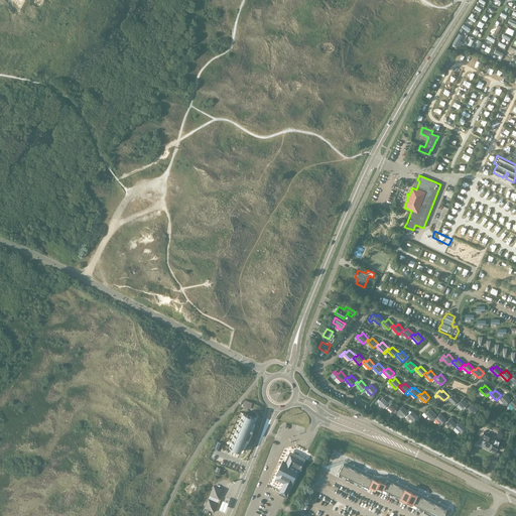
[(449,397),(448,396),(446,398),(454,405),(456,402),(458,400),(453,394),(449,397)]
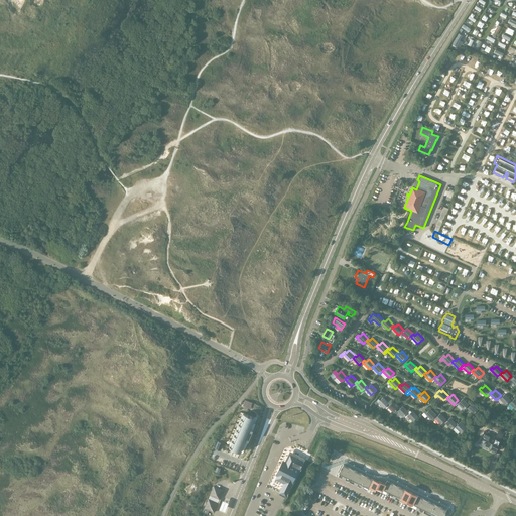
[(502,397),(500,396),(498,398),(505,405),(508,402),(510,400),(505,394),(502,397)]
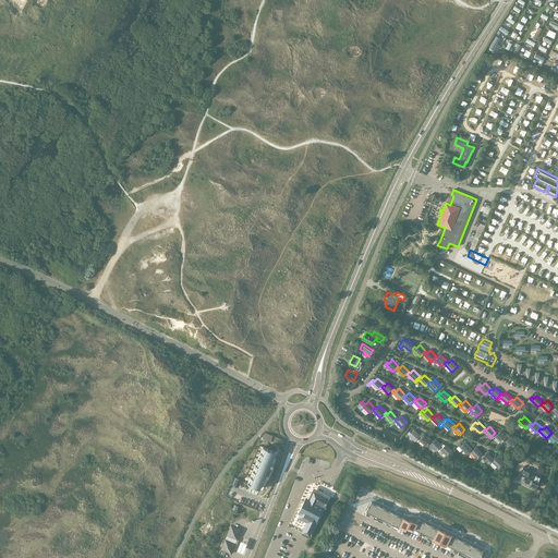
[(417,439),(421,437),(421,436),(414,431),(411,434),(410,432),(408,434),(415,441),(417,439)]
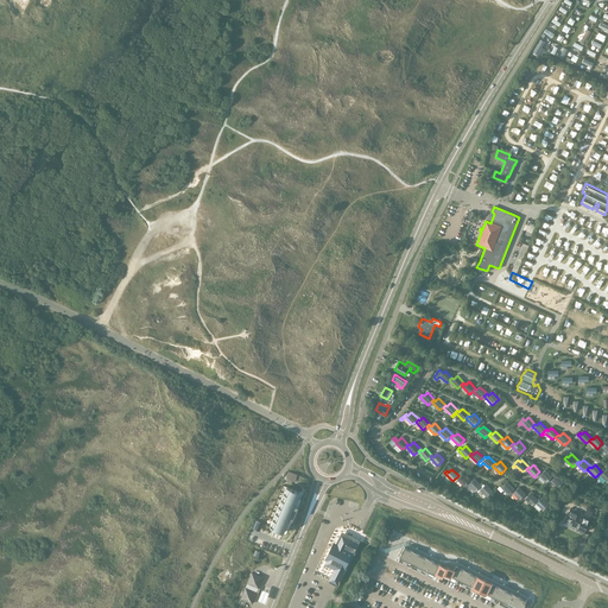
[(545,482),(549,480),(551,477),(551,476),(545,470),(542,474),(539,472),(537,474),(545,482)]
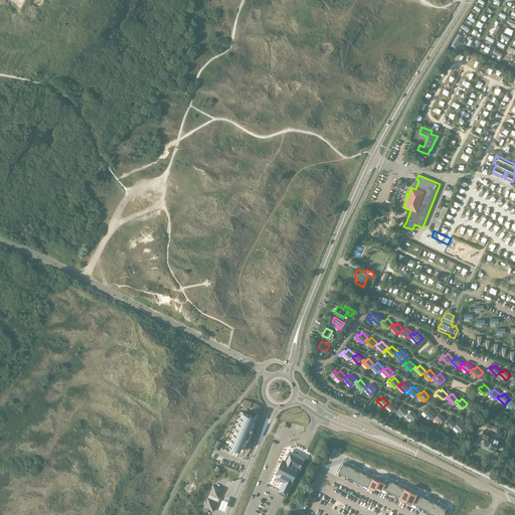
[(395,409),(397,407),(392,401),(389,404),(388,403),(385,405),(392,412),(395,409)]
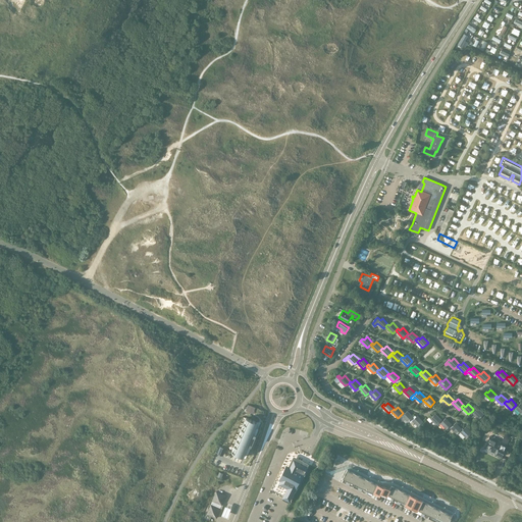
[(475,411),(473,410),(471,412),(478,419),(483,414),(478,408),(475,411)]
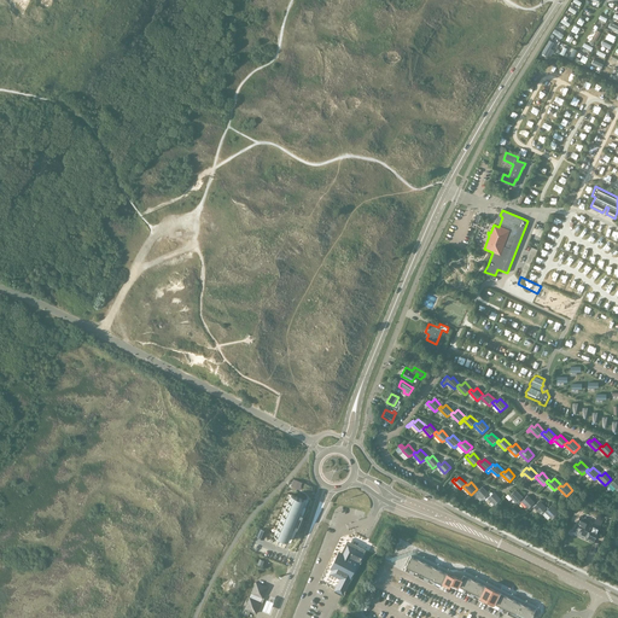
[(477,489),(474,491),(483,500),(487,496),(489,494),(482,487),(478,490),(477,489)]
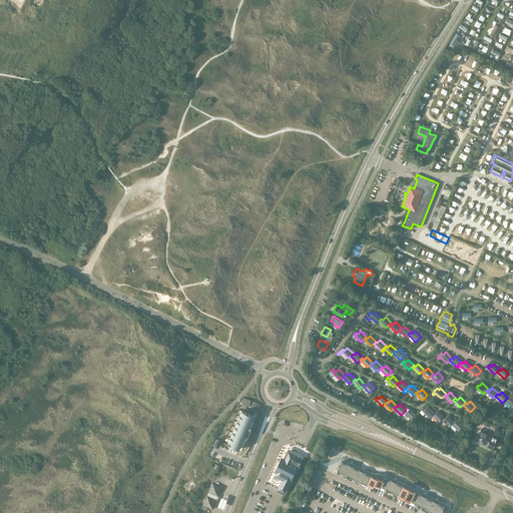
[(429,417),(431,415),(433,413),(428,407),(425,410),(423,408),(421,410),(429,417)]
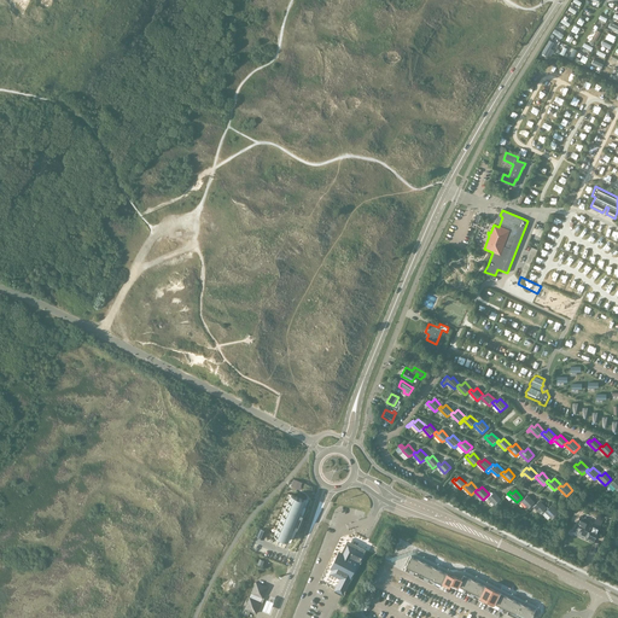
[(490,496),(489,494),(487,496),(495,505),(501,500),(494,493),(490,496)]
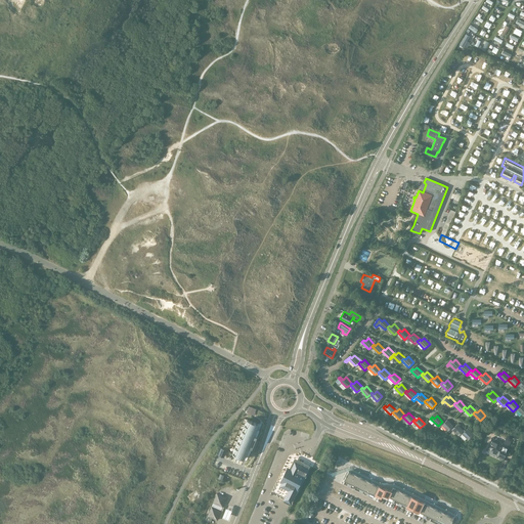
[(247,420),(232,453),(245,459),(252,440),(254,441),(254,439),(253,438),(259,425),(247,420)]
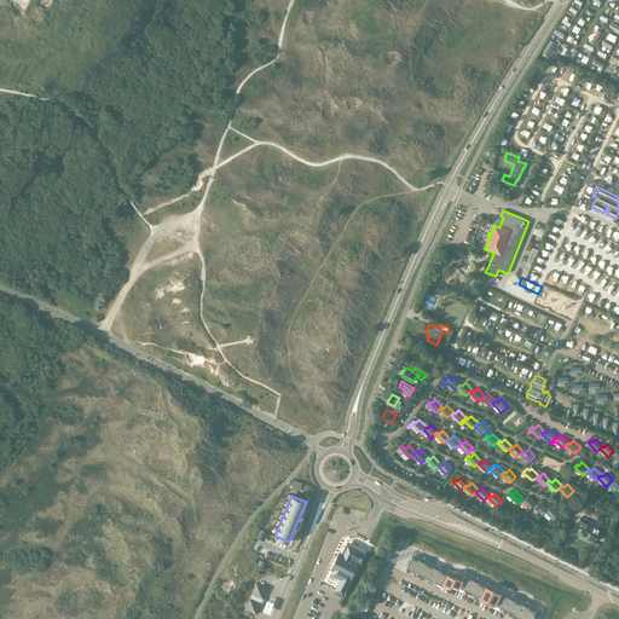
[(525,499),(522,498),(520,501),(528,509),(532,505),(534,503),(528,496),(525,499)]
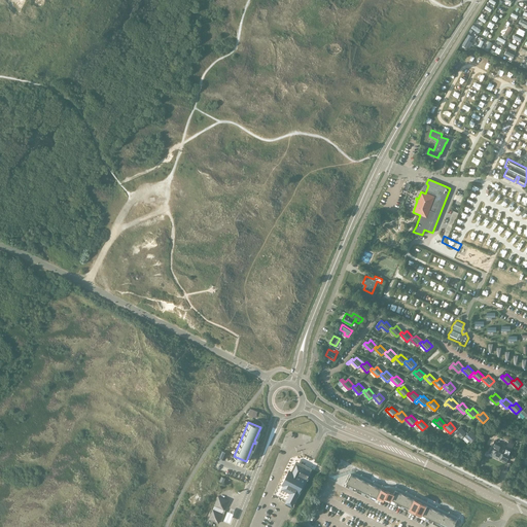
[(457,430),(455,428),(453,430),(460,437),(463,435),(465,432),(460,427),(457,430)]
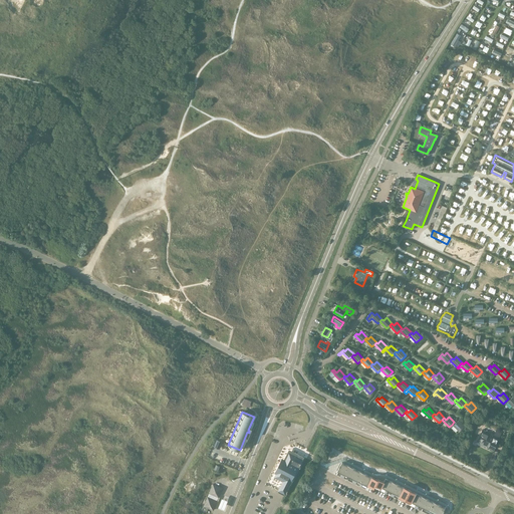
[(455,422),(454,422),(452,425),(459,432),(464,427),(458,421),(456,423),(455,422)]
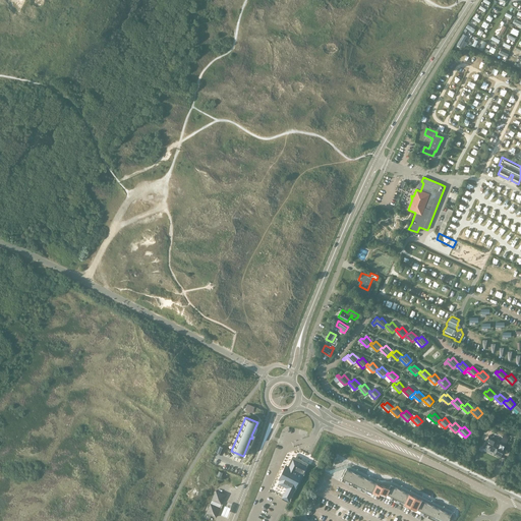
[(486,452),(491,454),(493,451),(496,452),(495,453),(500,456),(506,444),(501,441),(488,436),(483,447),(487,449),(486,452)]
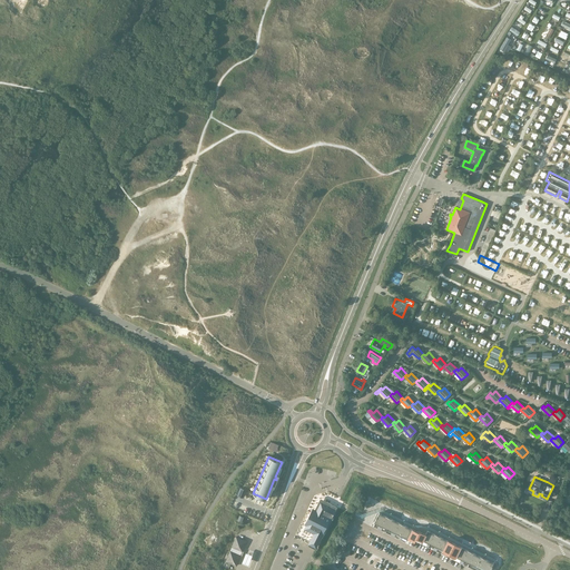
[(313,534),(307,544),(312,547),(317,536),(322,537),(336,508),(325,501),(321,504),(314,514),(311,512),(305,524),(310,527),(310,531),(313,533),(313,534)]
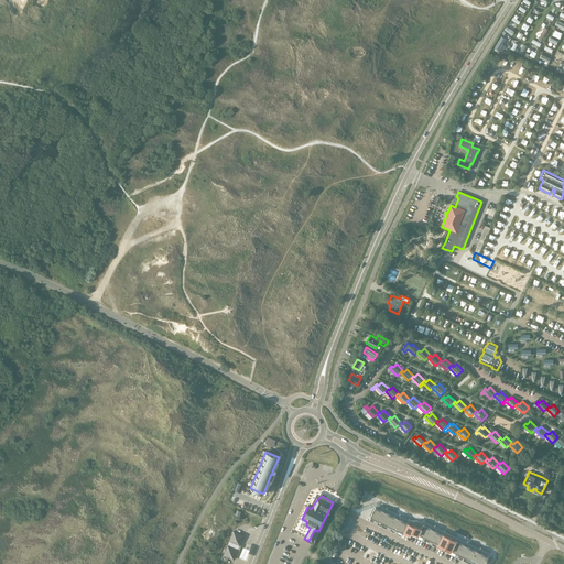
[(371,513),(370,517),(370,518),(369,520),(401,537),(403,531),(408,523),(401,520),(401,519),(394,516),(394,517),(388,513),(381,510),(375,507),(373,510),(371,513)]
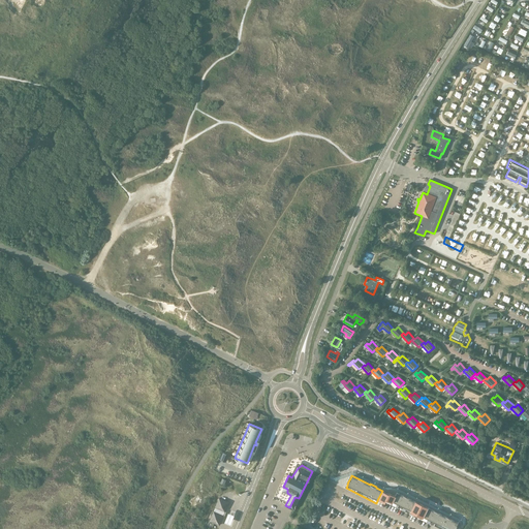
[(382,491),(378,498),(391,504),(395,496),(390,493),(389,494),(382,491)]
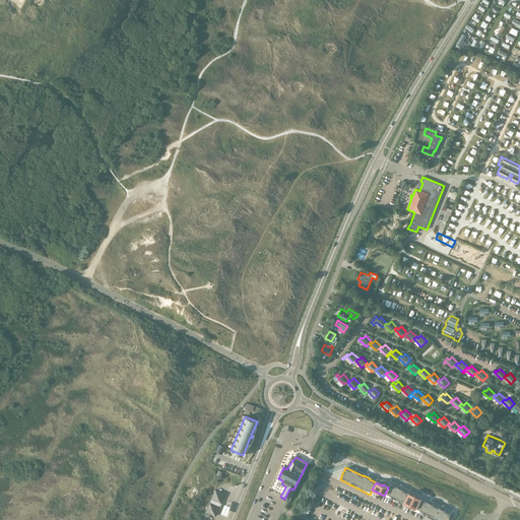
[(384,496),(401,504),(402,505),(402,504),(408,493),(402,490),(396,486),(390,483),(388,488),(384,496)]
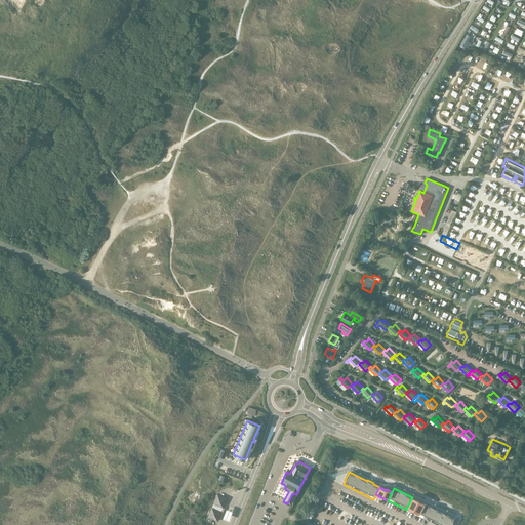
[(217,494),(208,517),(217,521),(227,498),(217,494)]
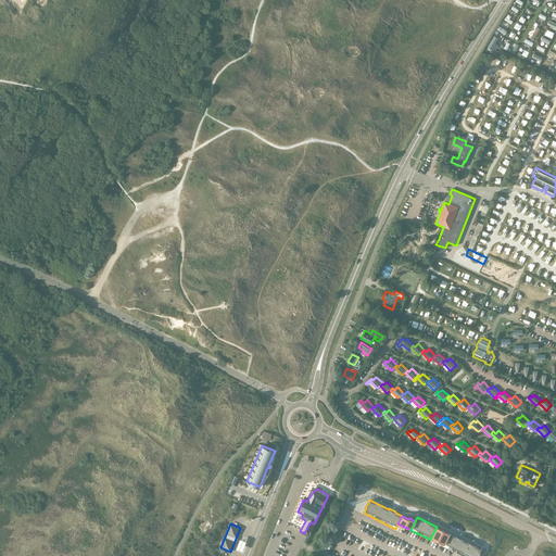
[(430,539),(430,540),(442,545),(446,539),(449,533),(437,527),(430,539)]
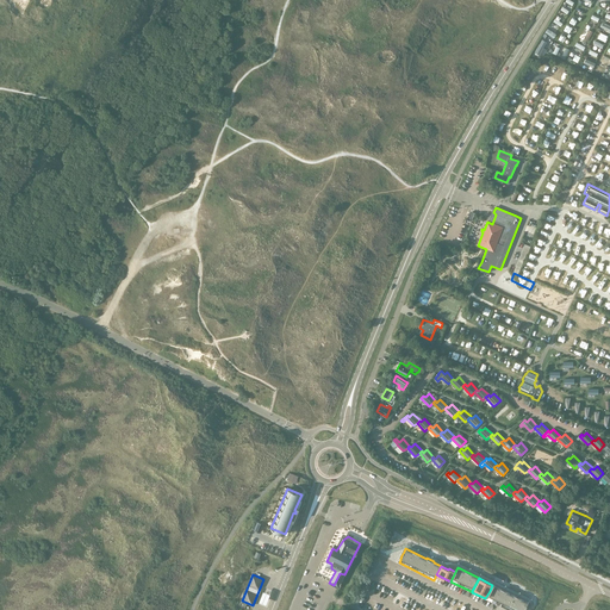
[(492,585),(490,591),(485,598),(508,609),(515,609),(516,609),(523,609),(524,609),(527,605),(528,602),(521,598),(514,595),(506,591),(508,591),(500,587),(499,587),(492,585)]
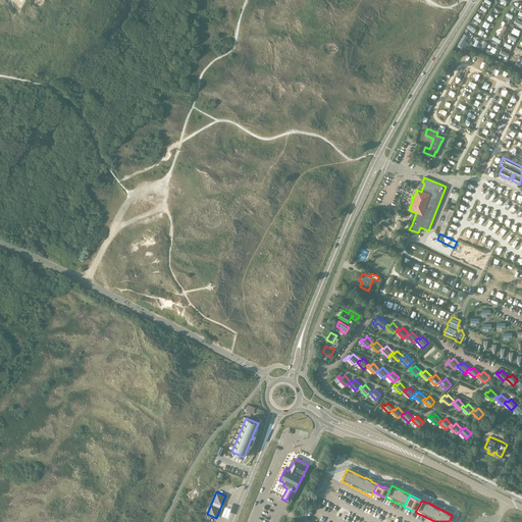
[(224,505),(221,514),(227,517),(230,508),(224,505)]
